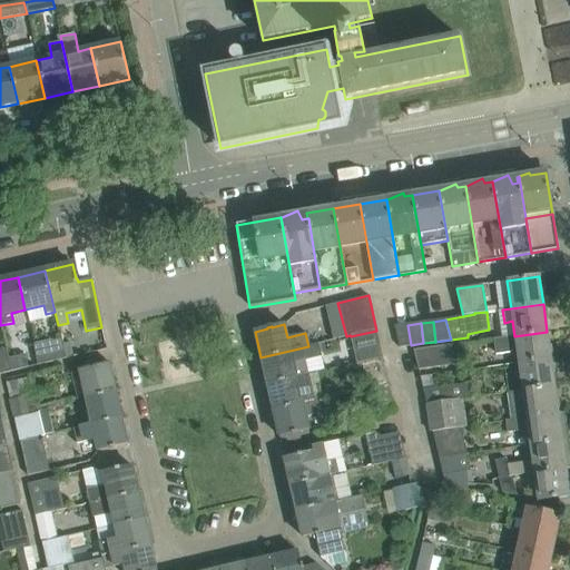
[(411,345),(408,325),(395,326),(400,346),(411,345)]
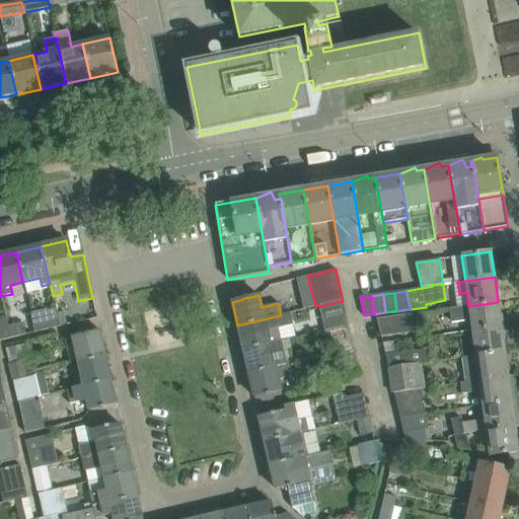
[(319,306),(324,330),(348,324),(343,301),(319,306)]
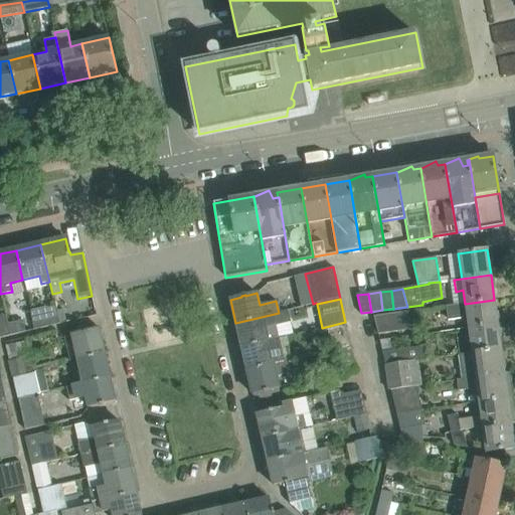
[(469,328),(497,324),(494,300),(465,304),(447,306),(449,319),(467,316),(469,328)]
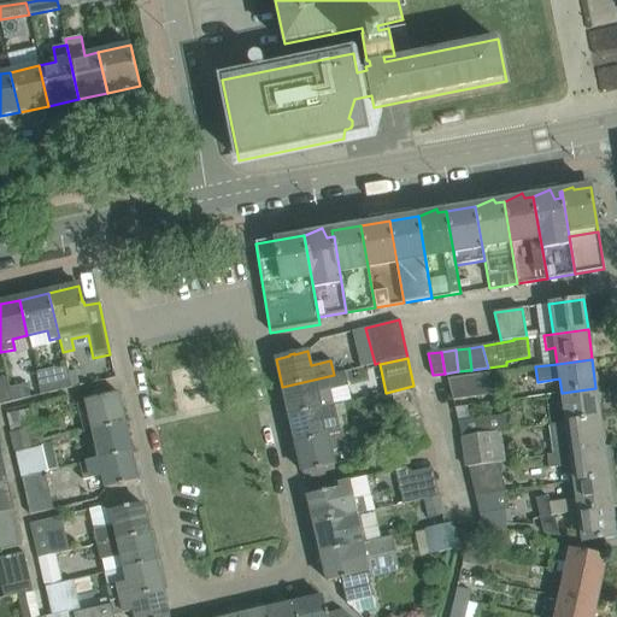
[(35,374),(41,395),(71,388),(66,366),(35,374)]
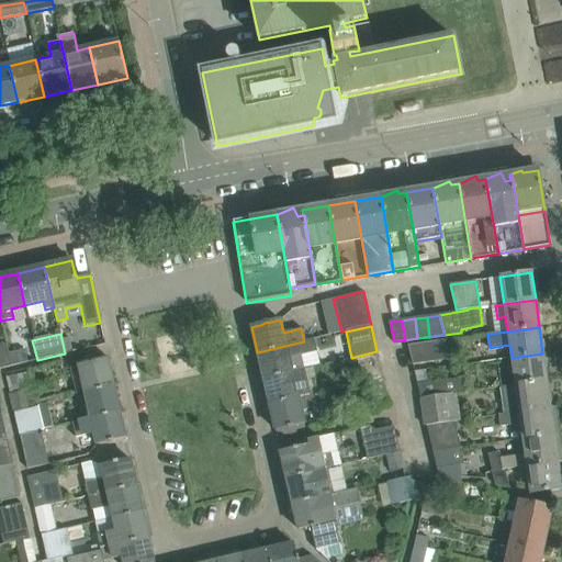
[(257,352),(263,379),(303,369),(300,356),(317,351),(314,339),(304,341),(257,352)]
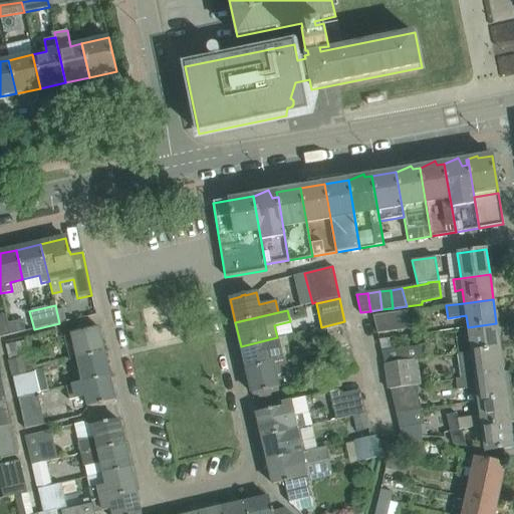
[(404,329),(401,311),(373,315),(378,333),(404,329)]
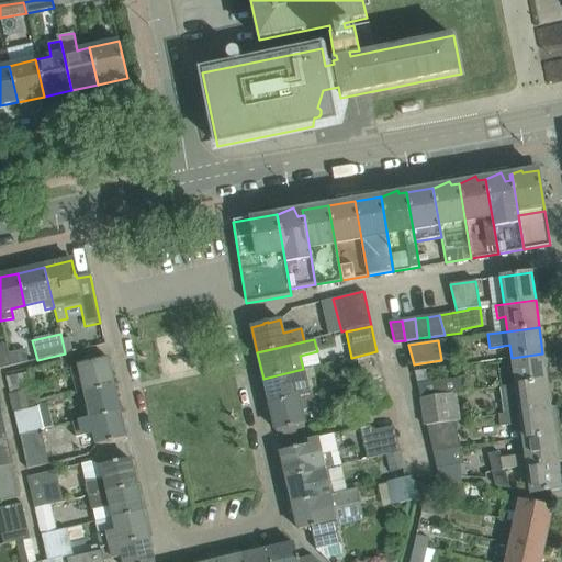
[(8,353),(9,353),(7,344),(0,345),(0,368),(10,366),(8,353)]
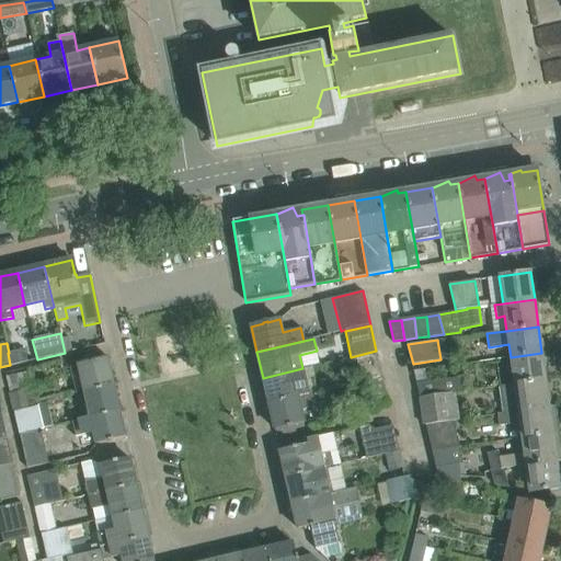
[(25,348),(9,353),(8,353),(10,365),(27,361),(25,348)]
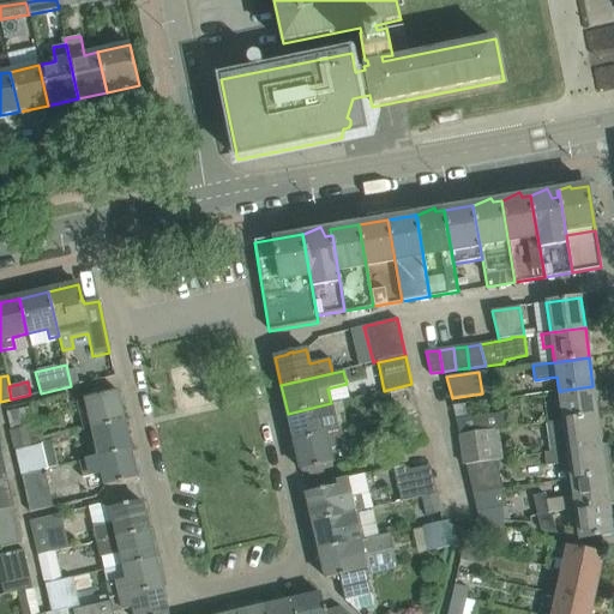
[(396,409),(397,417),(417,413),(411,384),(384,391),(389,410),(396,409)]
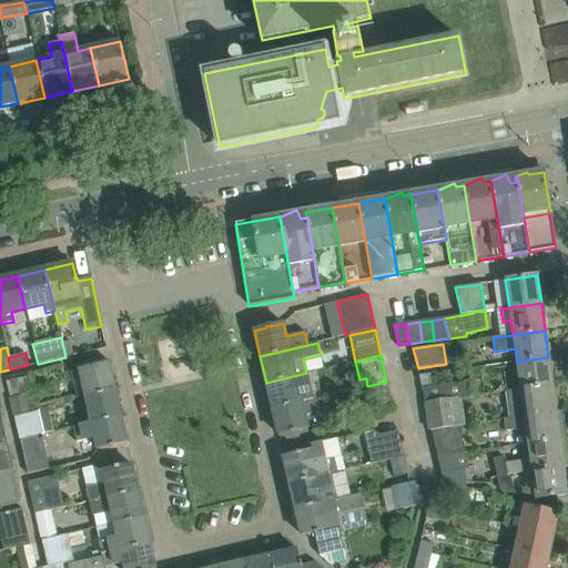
[(520,391),(553,386),(548,357),(517,362),(520,388),(520,391)]
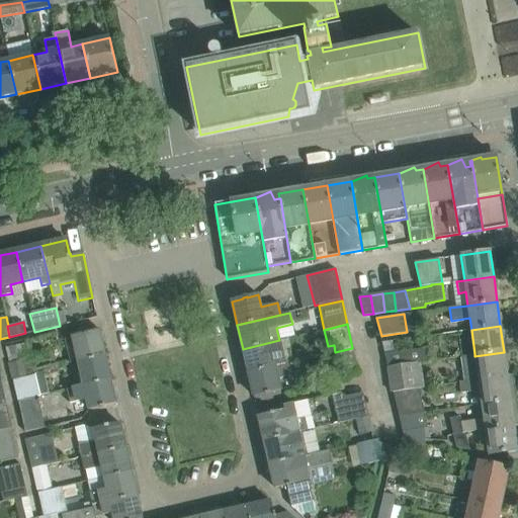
[(71,363),(78,362),(104,356),(99,332),(88,335),(87,333),(84,334),(84,335),(65,340),(71,363)]
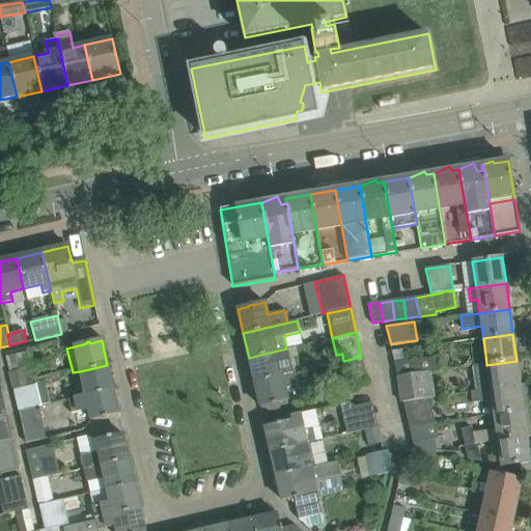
[(249,358),(254,382),(299,371),(296,359),(289,361),(286,348),(249,358)]
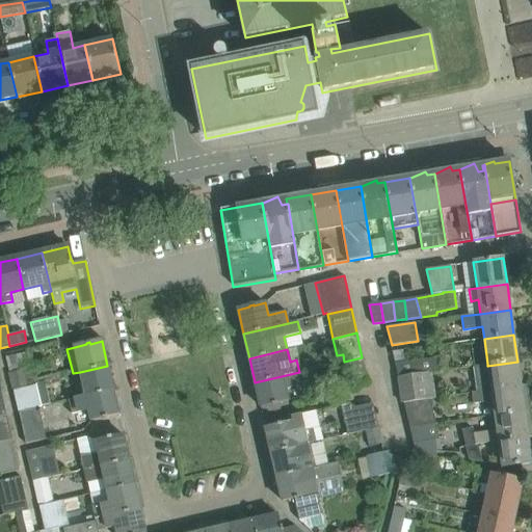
[(5,356),(14,389),(27,386),(23,367),(31,365),(28,351),(5,356)]
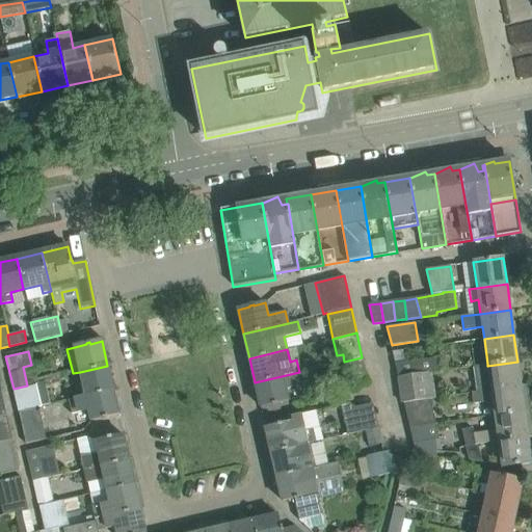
[(362,357),(344,362),(350,387),(369,382),(363,357),(362,357)]
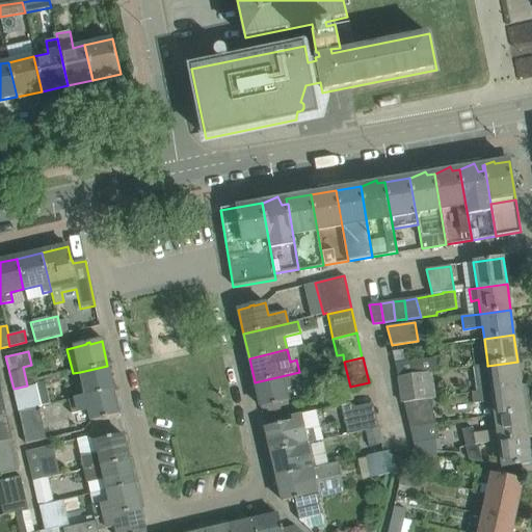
[(395,363),(397,377),(432,373),(432,372),(439,371),(435,357),(395,363)]
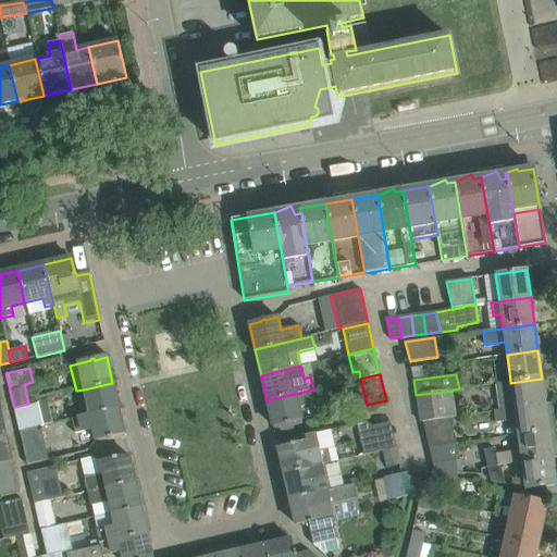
[(499,410),(545,404),(542,379),(510,383),(510,381),(496,383),(499,410)]
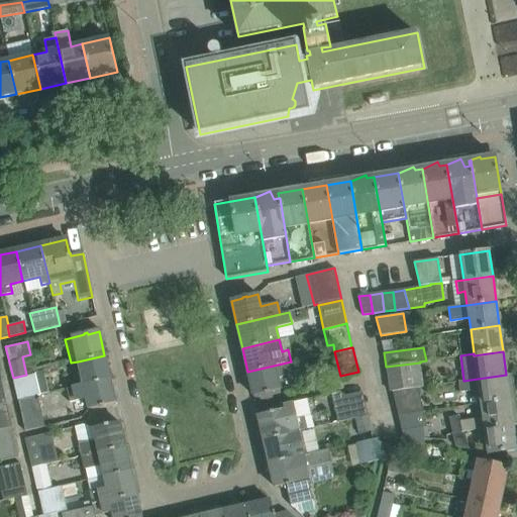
[(78,362),(83,386),(110,380),(104,355),(78,362)]
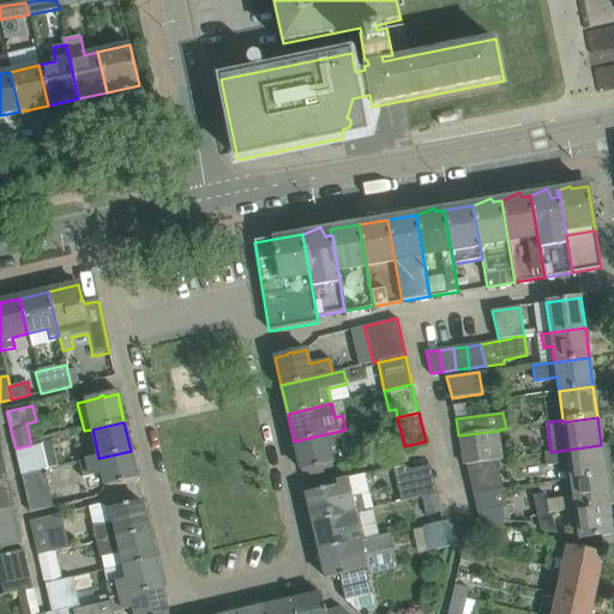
[(345,429),(294,441),(301,470),(314,468),(314,469),(319,468),(319,467),(331,463),(327,447),(349,443),(345,429)]
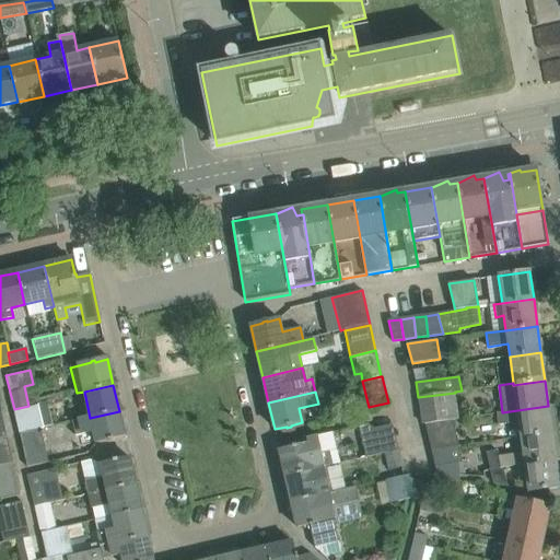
[(422,424),(426,424),(452,420),(447,394),(418,397),(422,424)]
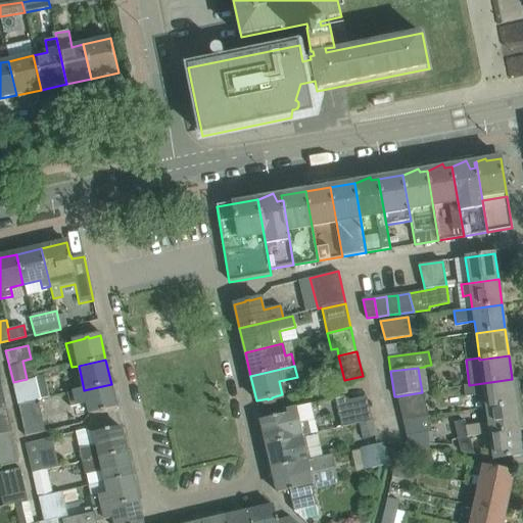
[(13,382),(18,407),(39,401),(40,401),(35,378),(27,379),(13,382)]
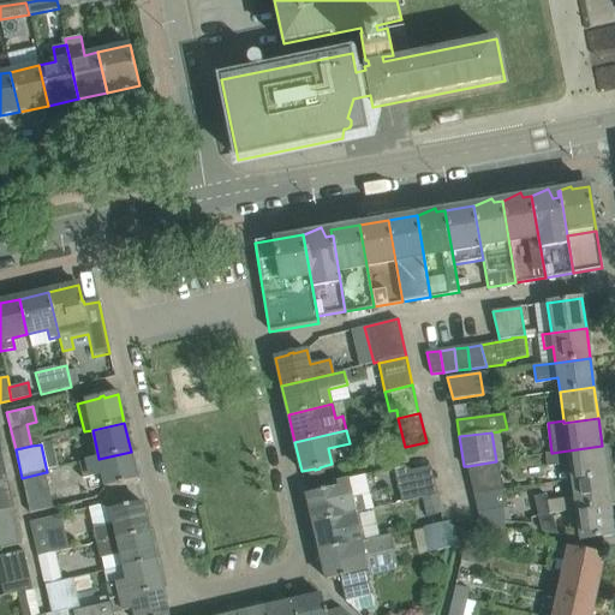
[(572,482),(614,476),(609,446),(602,446),(551,453),(545,453),(547,466),(569,464),(572,482)]
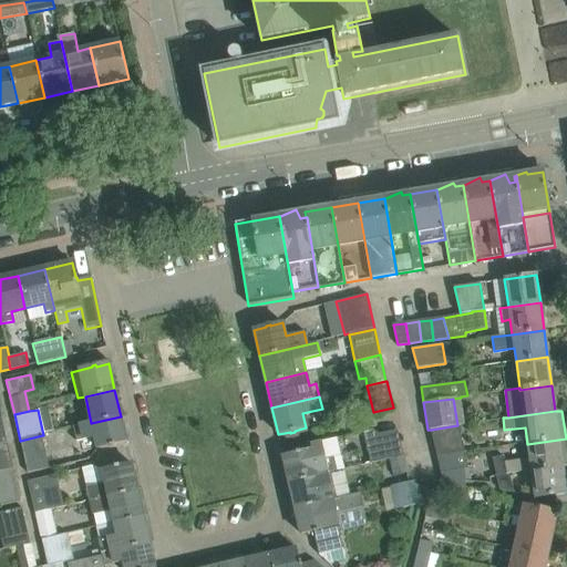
[(126,442),(121,416),(91,423),(78,426),(80,440),(94,436),(98,449),(110,446),(110,447),(114,446),(114,445),(126,442)]
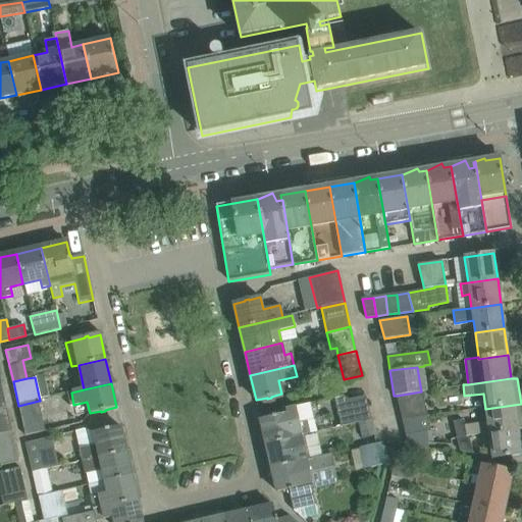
[(397,396),(403,420),(427,416),(421,392),(397,396)]
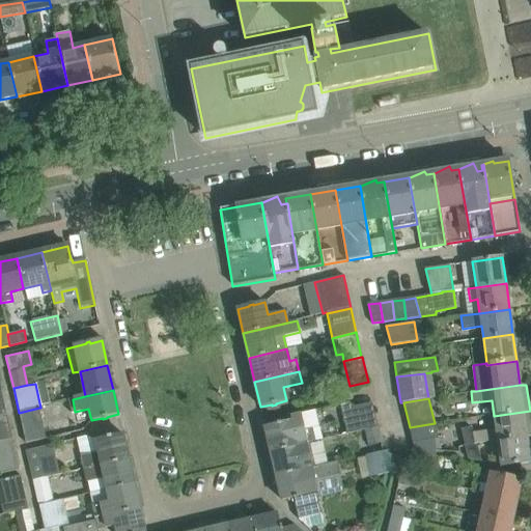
[(347,435),(365,430),(378,427),(372,402),(355,407),(350,402),(340,404),(347,435)]
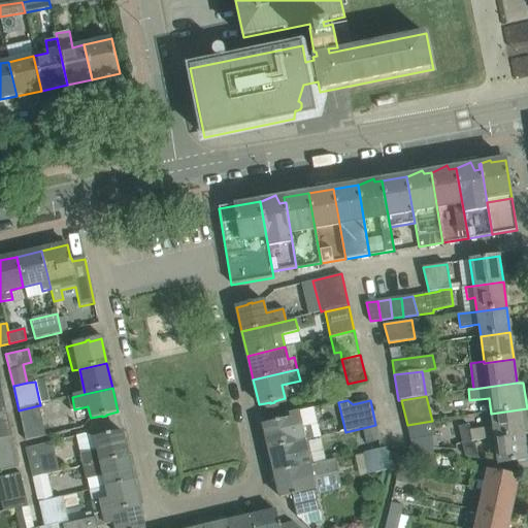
[(39,405),(19,410),(26,440),(45,435),(39,405)]
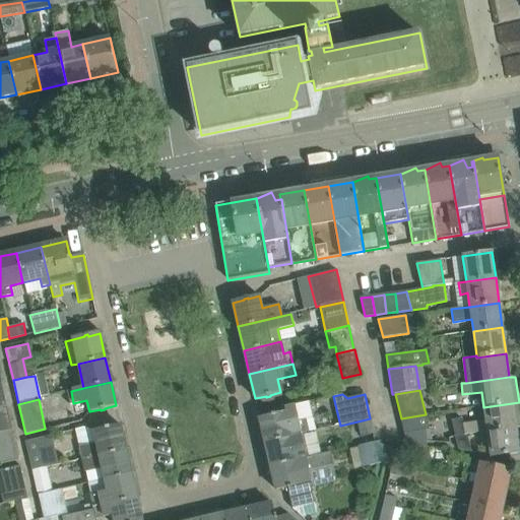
[(466,435),(486,432),(516,429),(519,427),(519,411),(519,402),(483,407),(485,419),(463,423),(462,417),(451,419),(455,438),(466,435)]
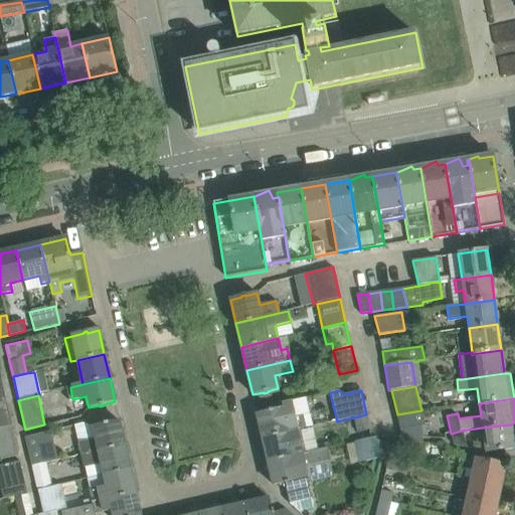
[(263,438),(300,430),(306,428),(303,416),(296,418),(292,401),(282,403),(283,408),(272,410),(272,409),(268,410),(268,411),(256,414),(263,438)]
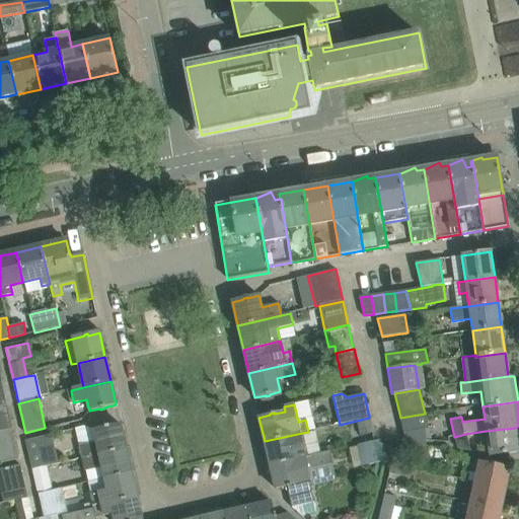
[(0,408),(0,431),(12,429),(7,406),(0,408)]
